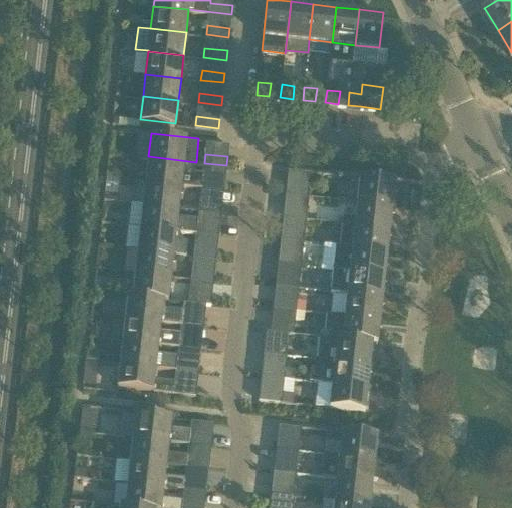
[(196,162),(148,156),(145,179),(181,183),(224,188),(225,179),(203,176),(203,170),(195,169),(196,162)]
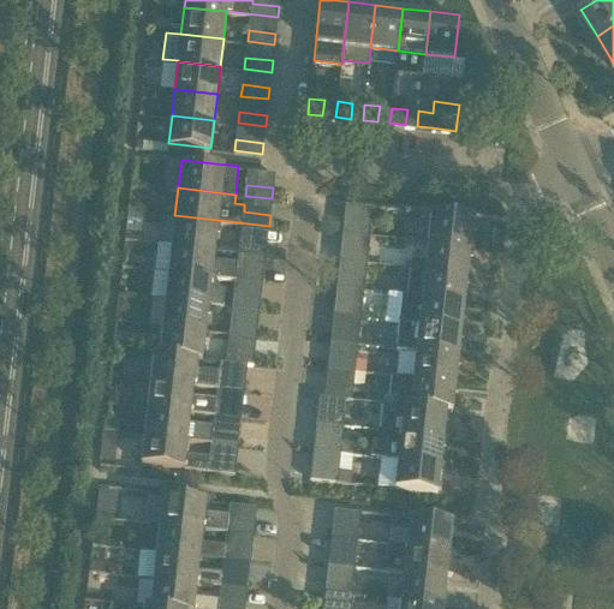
[(374,204),(346,201),(344,230),(370,232),(374,204)]
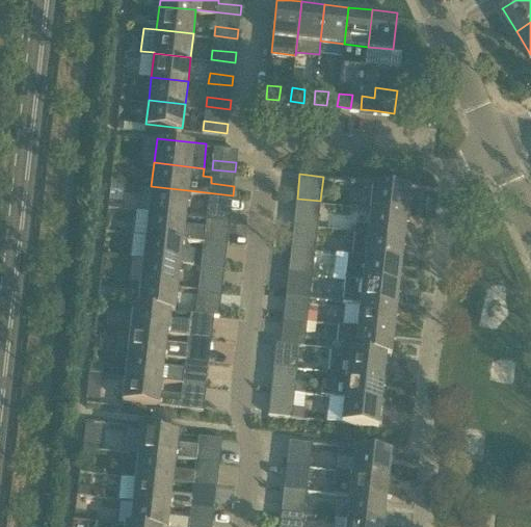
[(370,206),(407,210),(409,186),(373,182),(370,206)]
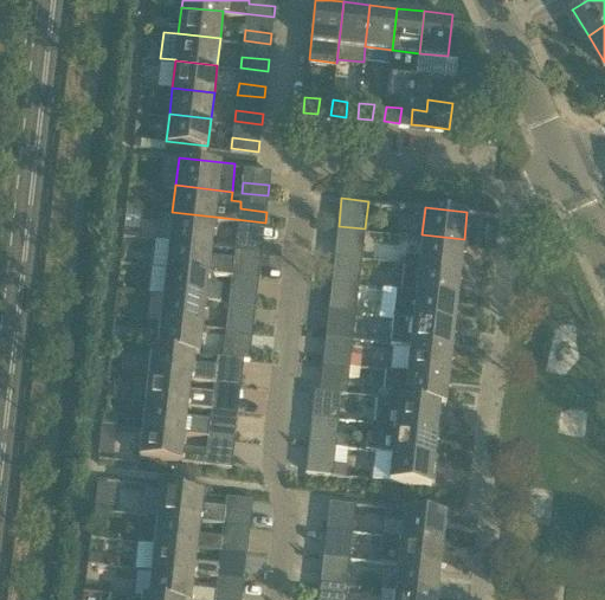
[(155,236),(155,237),(212,244),(214,217),(172,212),(161,210),(159,236),(155,236)]
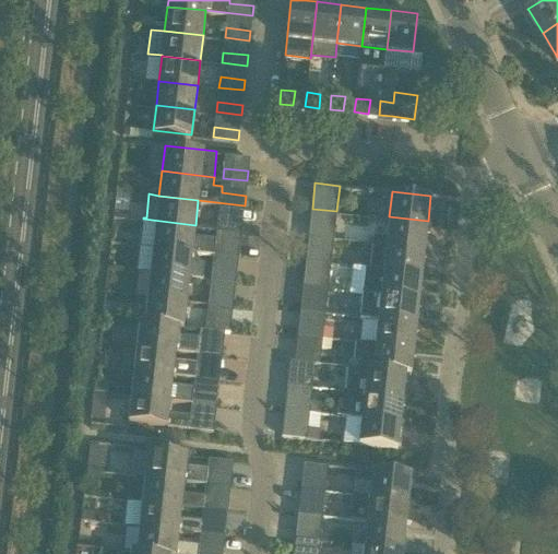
[(336,211),(312,209),(309,233),(334,236),(336,211)]
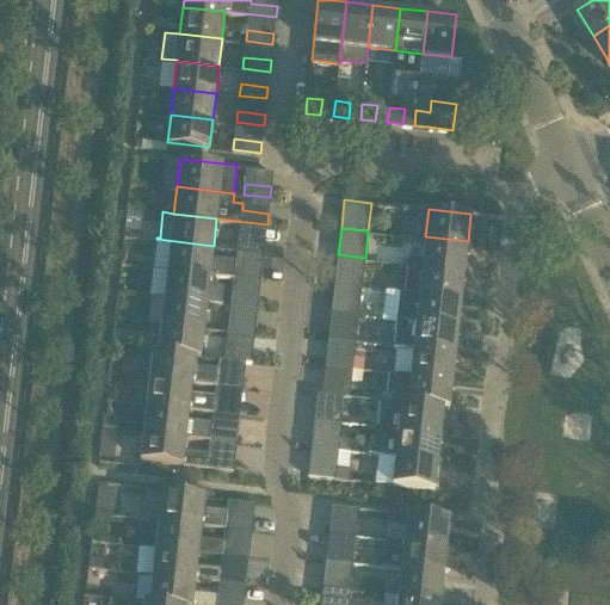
[(464,269),(468,241),(425,236),(423,257),(410,254),(408,263),(464,269)]
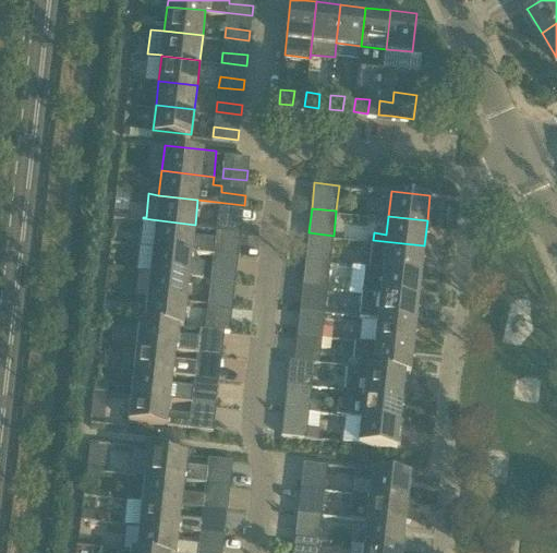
[(241,230),(242,219),(217,217),(216,227),(241,230)]
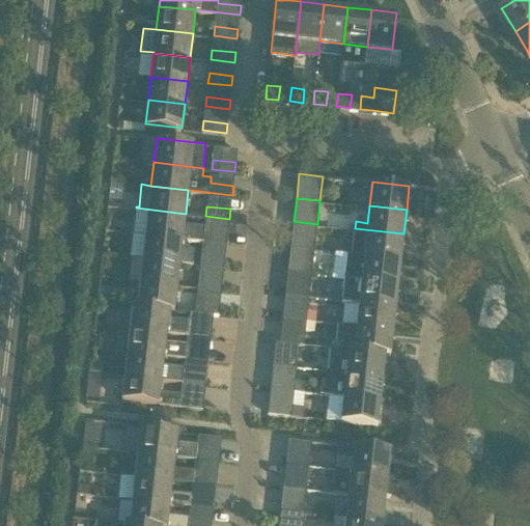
[(185,222),(186,214),(136,208),(134,229),(145,231),(145,232),(183,237),(227,242),(228,232),(204,229),(205,224),(185,222)]
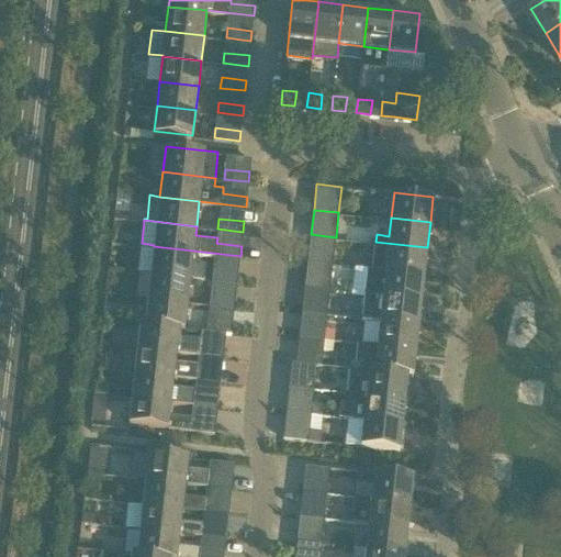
[(427,247),(376,242),(372,266),(425,271),(427,247)]
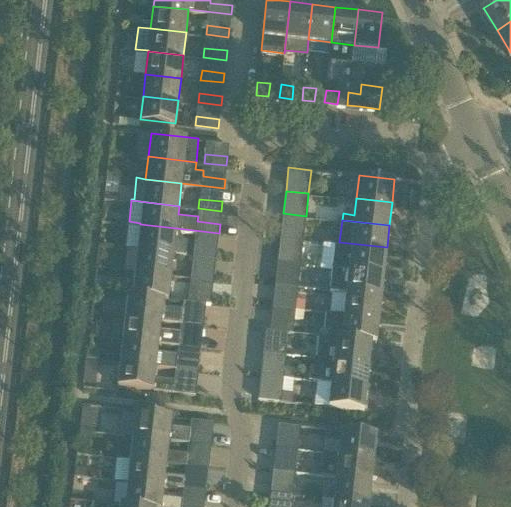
[(137,247),(174,251),(186,252),(188,238),(175,237),(176,228),(140,224),(137,247)]
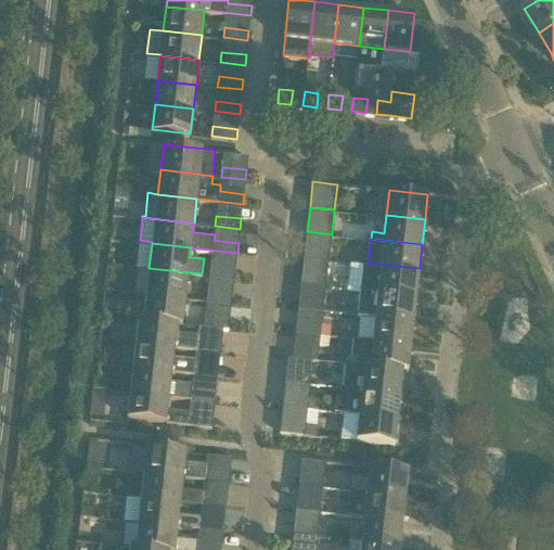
[(306,246),(305,256),(329,258),(330,248),(306,246)]
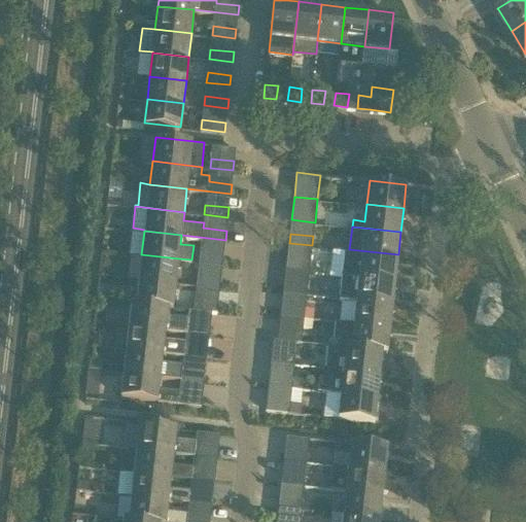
[(398,254),(349,249),(345,249),(332,248),(329,271),(395,278),(398,254)]
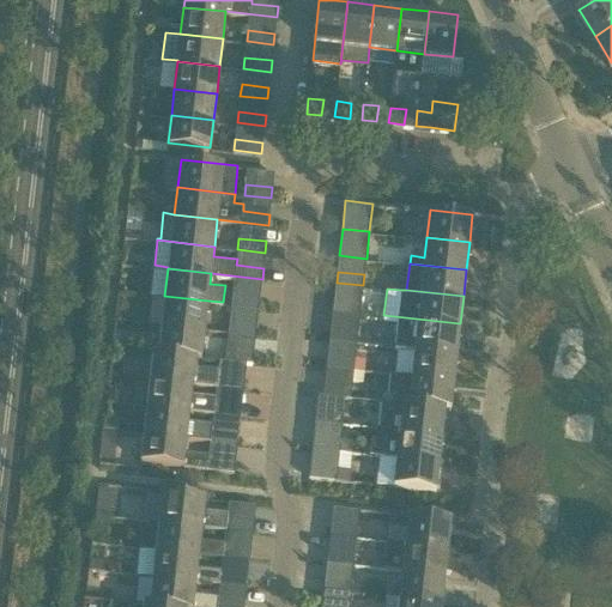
[(231,303),(259,307),(260,296),(232,292),(231,303)]
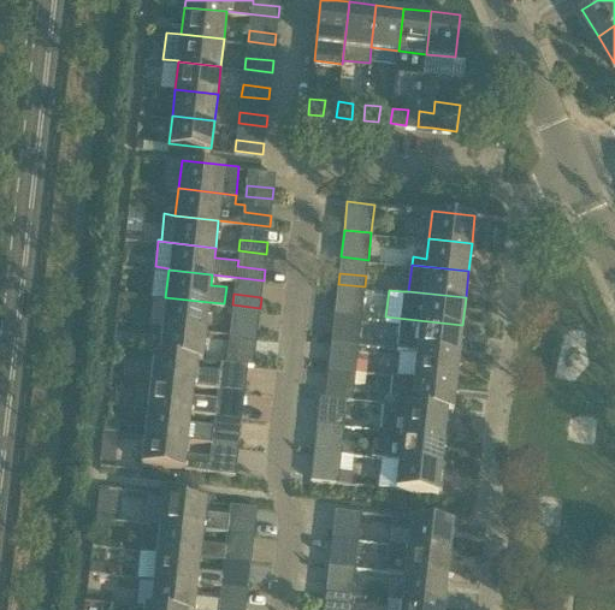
[(206,330),(210,302),(165,297),(154,296),(151,323),(163,324),(163,325),(206,330)]
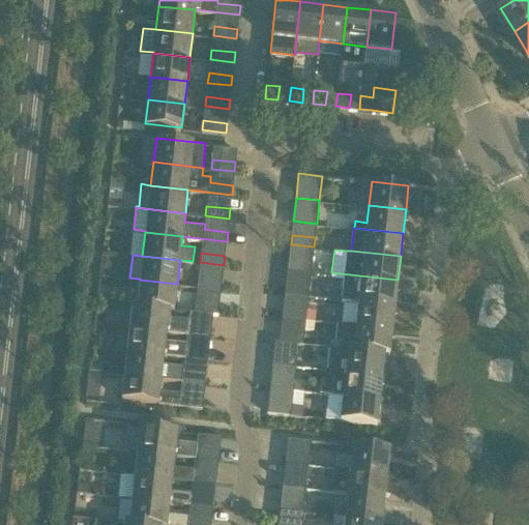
[(289,258),(288,267),(312,270),(313,261),(289,258)]
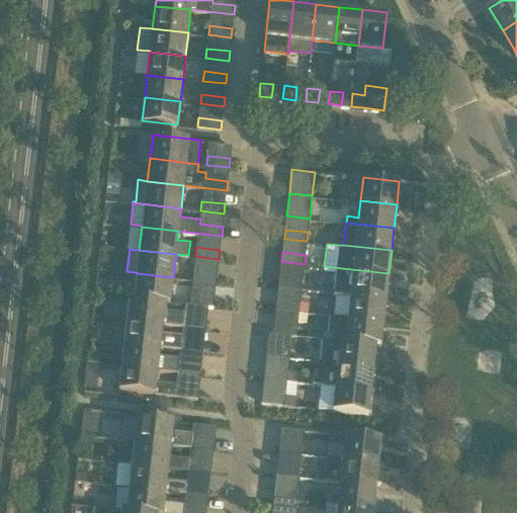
[(389,273),(324,266),(324,267),(337,268),(334,290),(348,292),(386,297),(389,273)]
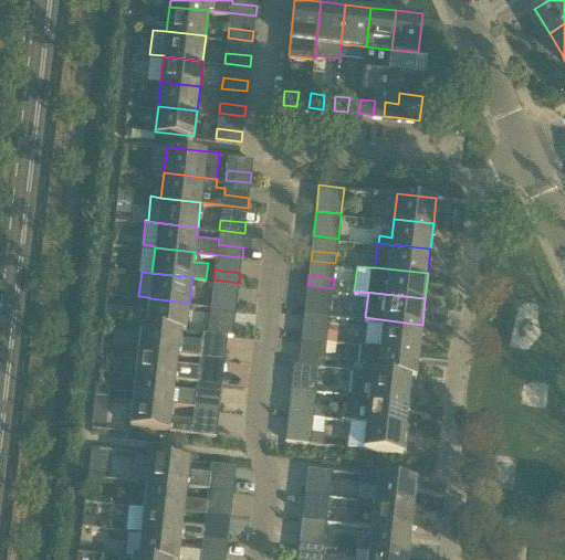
[(212,295),(211,305),(236,308),(238,297),(212,295)]
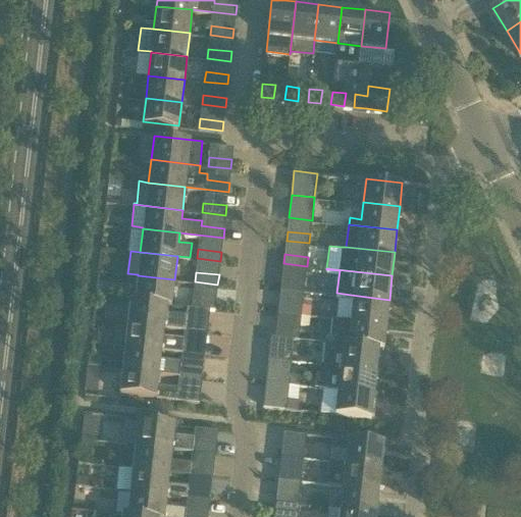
[(138,275),(135,298),(167,303),(171,303),(174,279),(138,275)]
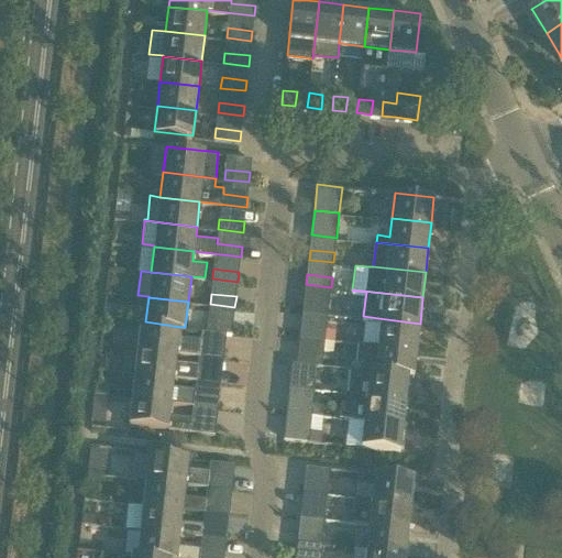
[(304,309),(328,313),(329,303),(305,301),(304,309)]
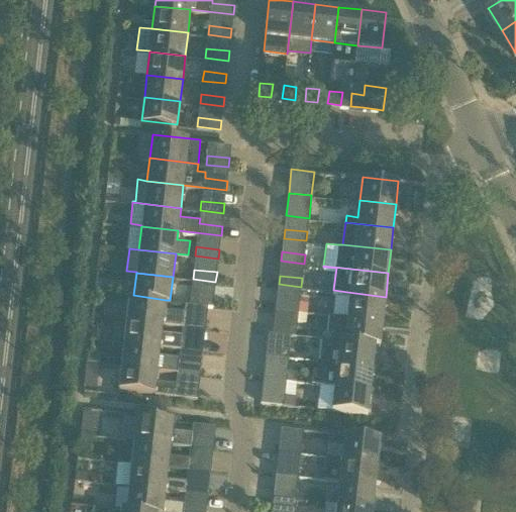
[(301,287),(279,284),(276,307),(299,310),(301,287)]
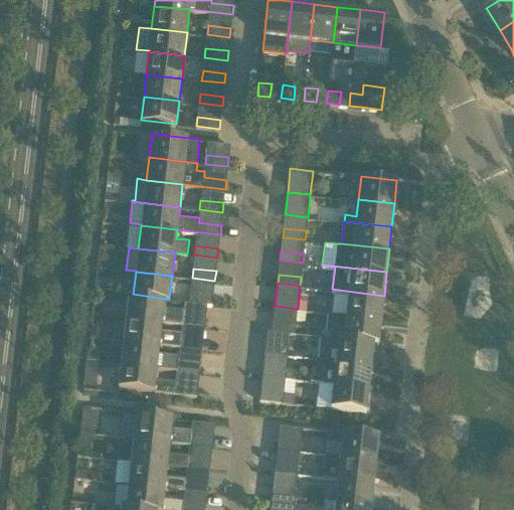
[(346,291),(343,314),(381,318),(384,296),(346,291)]
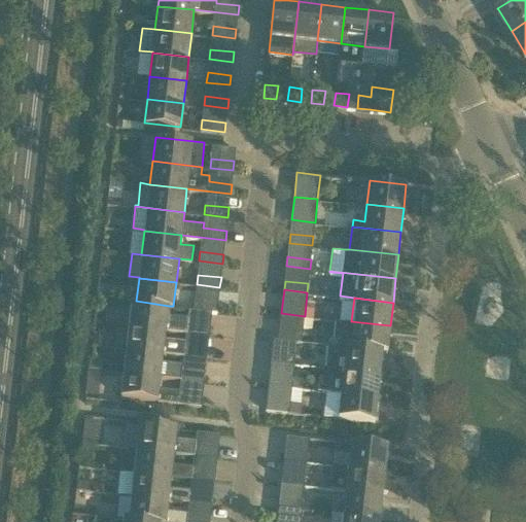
[(218,301),(195,299),(194,308),(217,310),(218,301)]
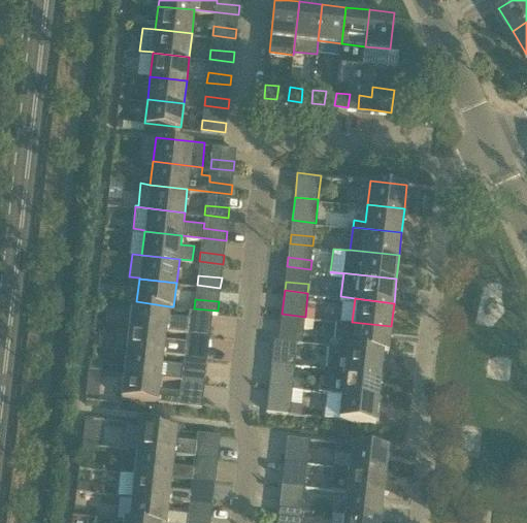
[(132,300),(130,325),(166,329),(210,334),(211,324),(188,322),(188,317),(168,315),(169,306),(136,301),(132,300)]
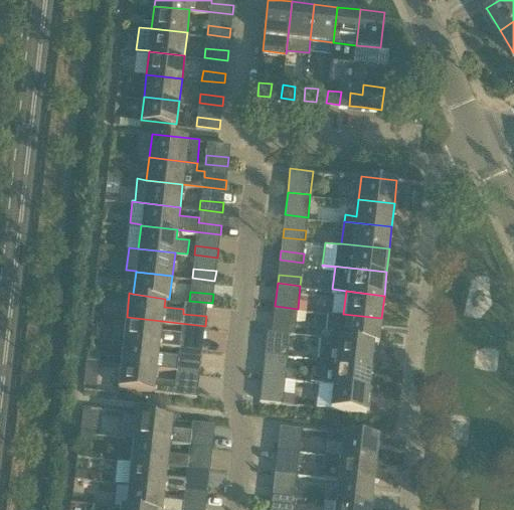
[(272,329),(291,331),(295,332),(298,309),(275,306),(272,329)]
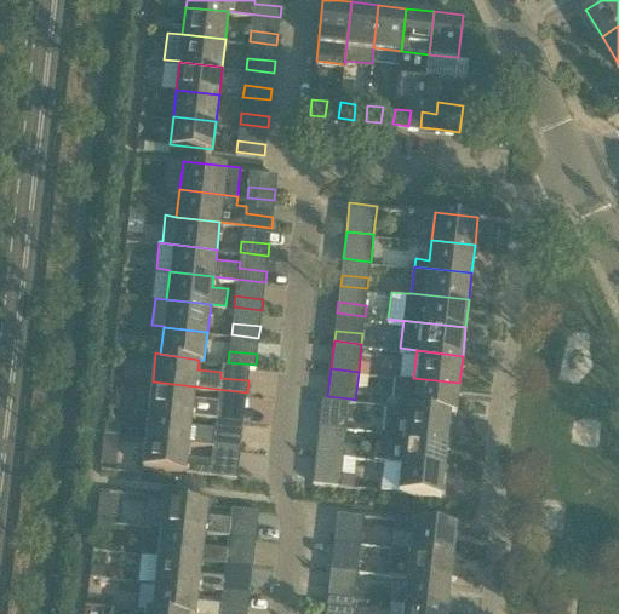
[(459,383),(413,378),(395,376),(393,396),(388,395),(387,403),(451,411),(457,411),(459,383)]
